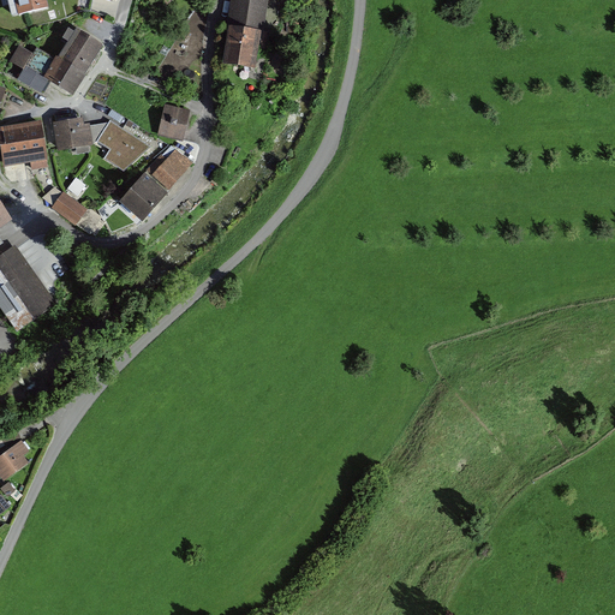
[(42,0),(11,0),(15,15),(45,7),(42,0)]
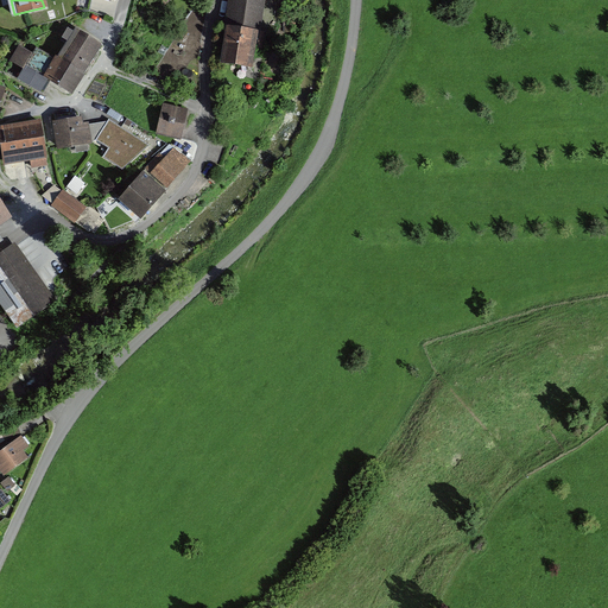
[(249,69),(263,0),(228,0),(216,64),(249,69)]
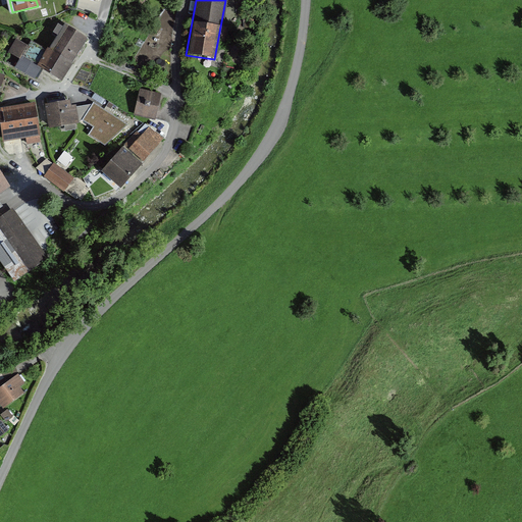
[(86,39),(66,28),(57,41),(77,53),(86,39)]
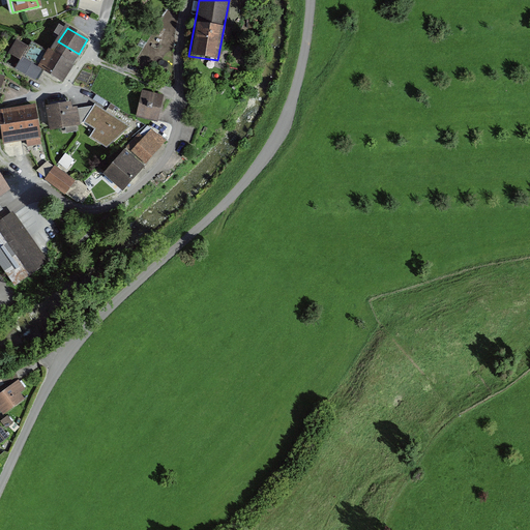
[(79,54),(58,41),(50,56),(69,68),(79,54)]
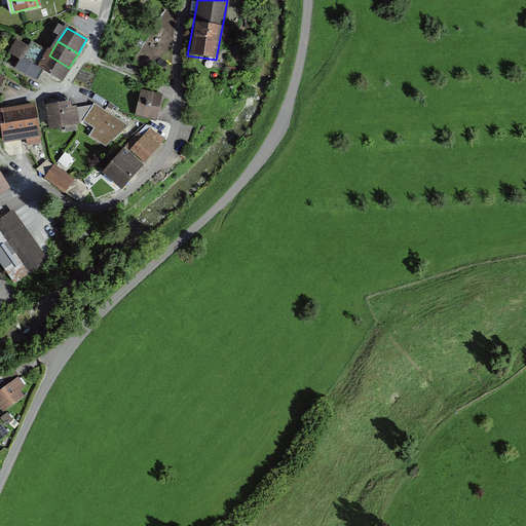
[(69,68),(49,55),(30,46),(23,61),(60,82),(69,68)]
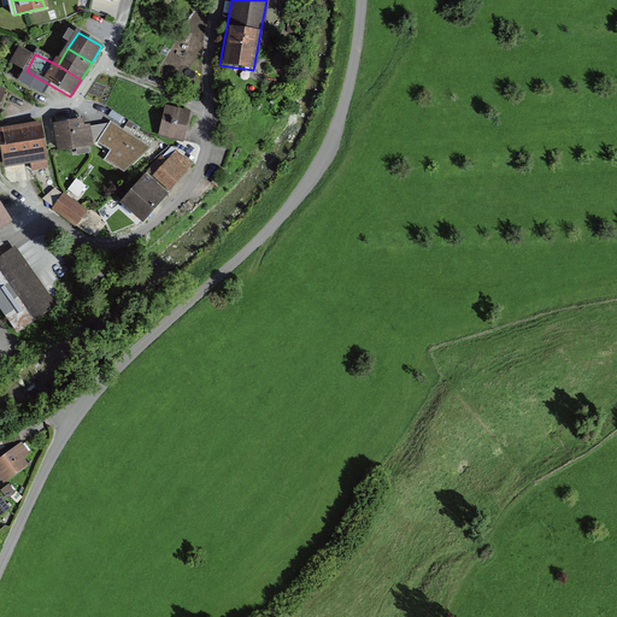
[(191,112),(166,106),(158,137),(182,144),(191,112)]
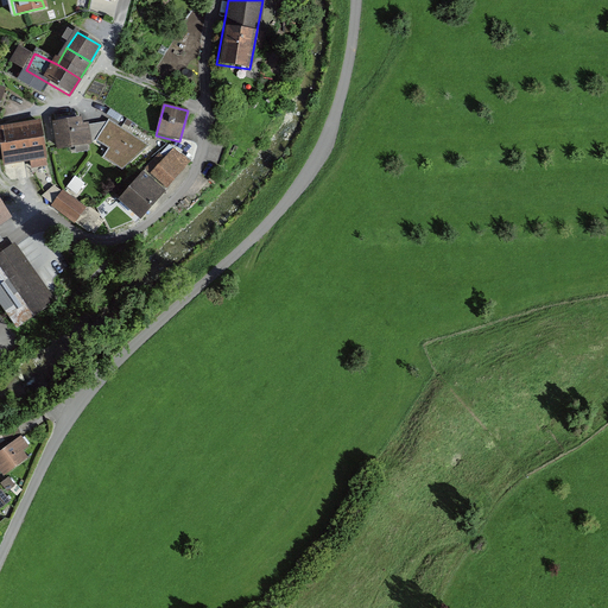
[(40,120),(0,126),(0,143),(4,165),(46,158),(40,120)]
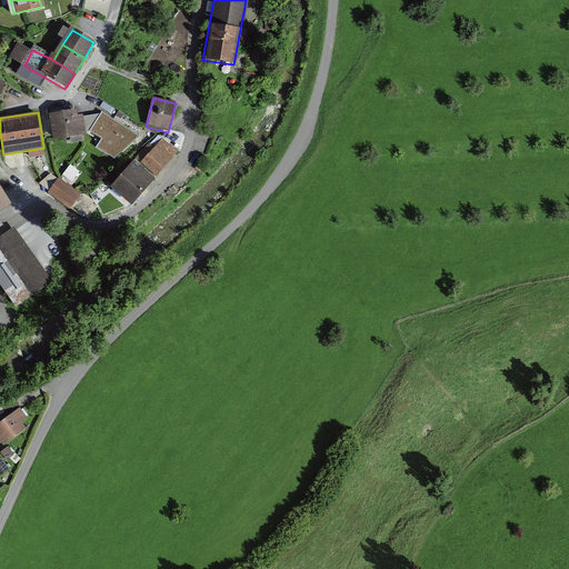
[(76,112),(49,117),(53,140),(85,135),(82,119),(81,116),(76,117),(76,112)]
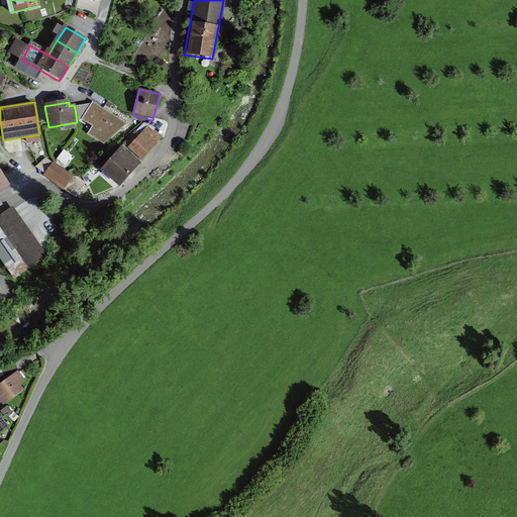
[(94,105),(75,108),(77,122),(83,121),(92,127),(88,134),(104,146),(127,125),(94,105)]
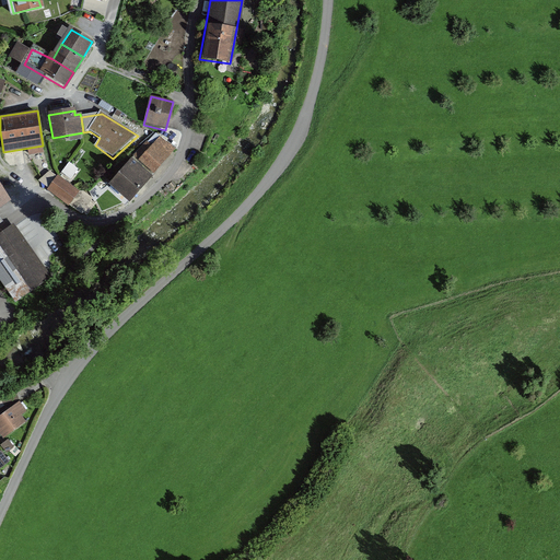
[(174,153),(156,140),(138,159),(154,175),(174,153)]
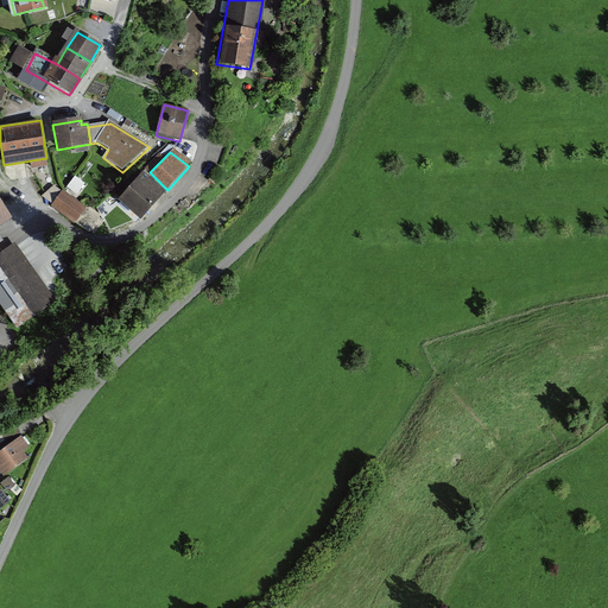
[(162,191),(140,172),(115,201),(138,220),(162,191)]
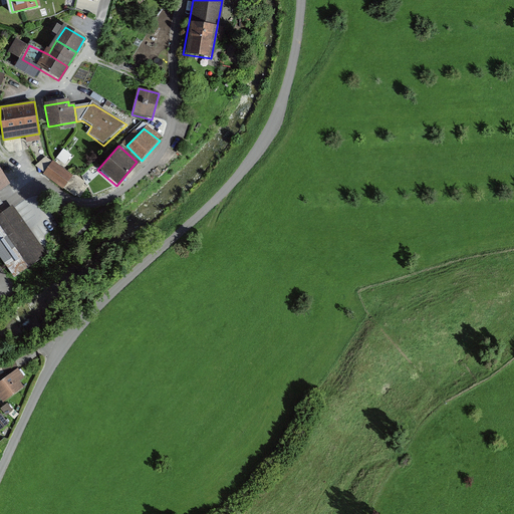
[(60,157),(66,163),(72,155),(66,150),(60,157)]
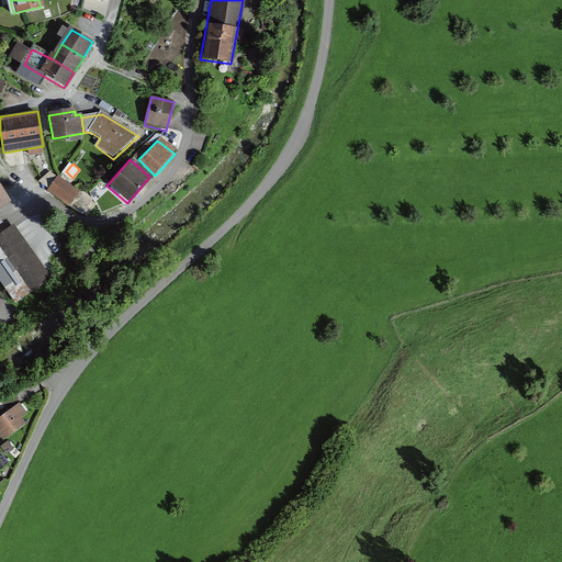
[(79,191),(58,177),(47,190),(67,206),(79,191)]
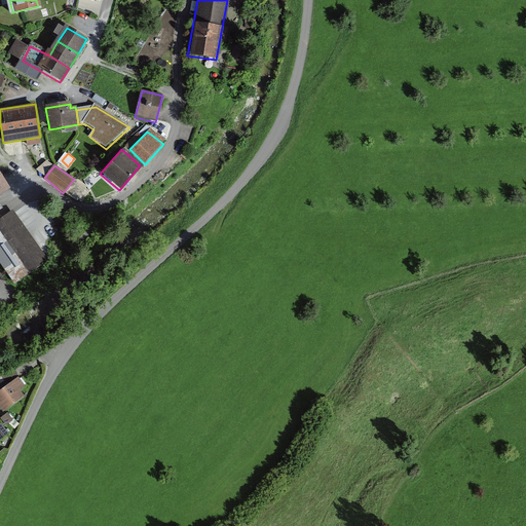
[(0,193),(8,188),(0,176),(0,193)]
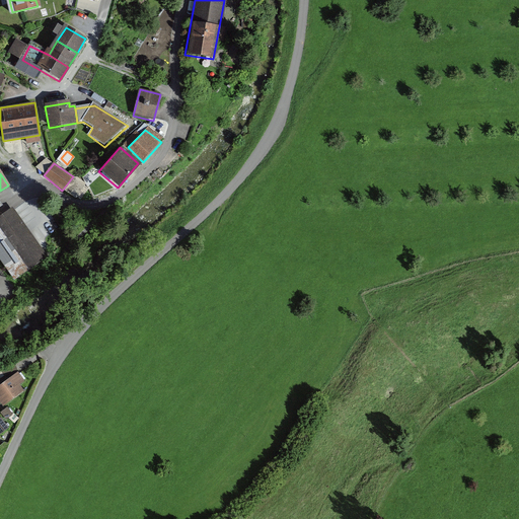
[(47,254),(13,209),(0,217),(0,258),(14,279),(47,254)]
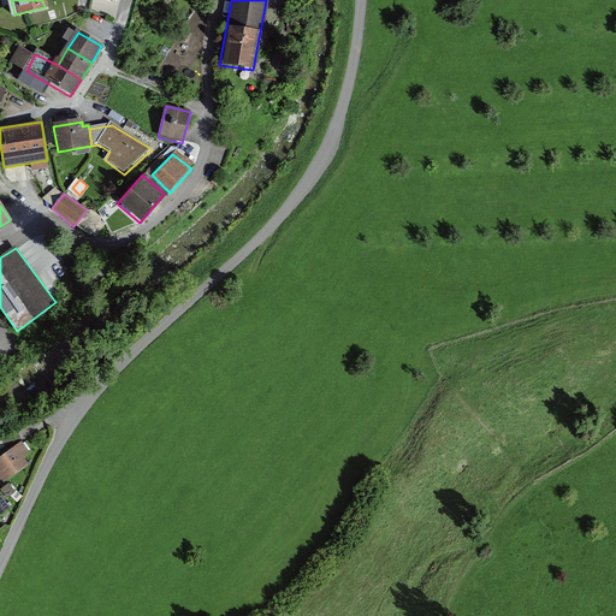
[(29,451),(19,439),(0,454),(0,478),(3,483),(28,465),(23,456),(29,451)]
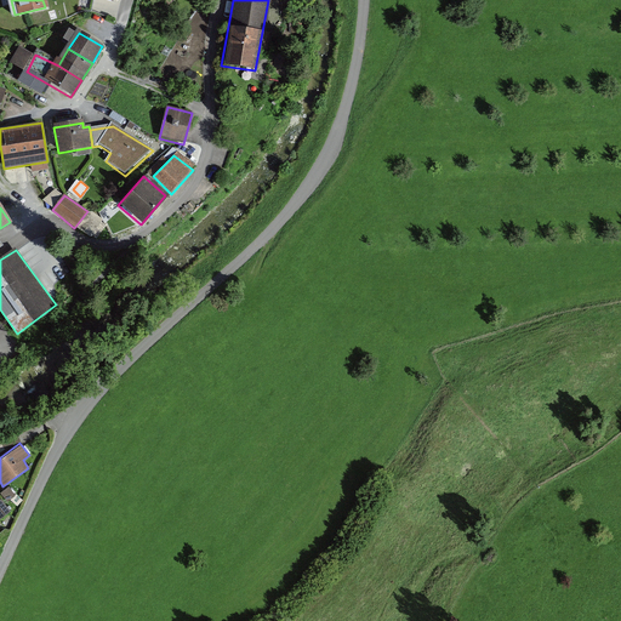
[(0,518),(11,510),(1,500),(0,500),(0,518)]
